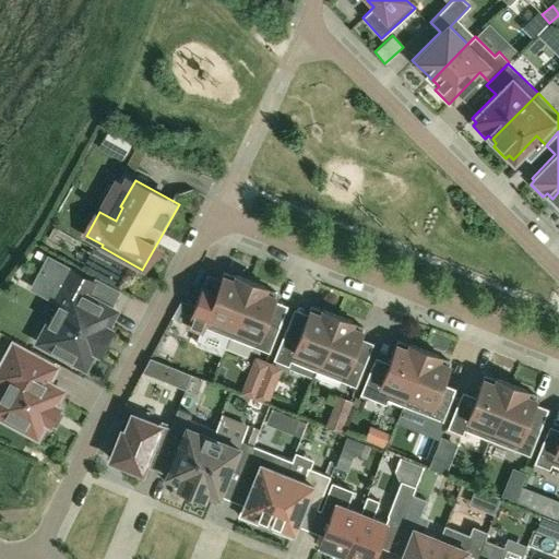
[(115,311),(85,295),(93,281),(62,264),(55,278),(68,286),(38,342),(84,367),(93,351),(97,353),(110,330),(106,326),(115,311)]
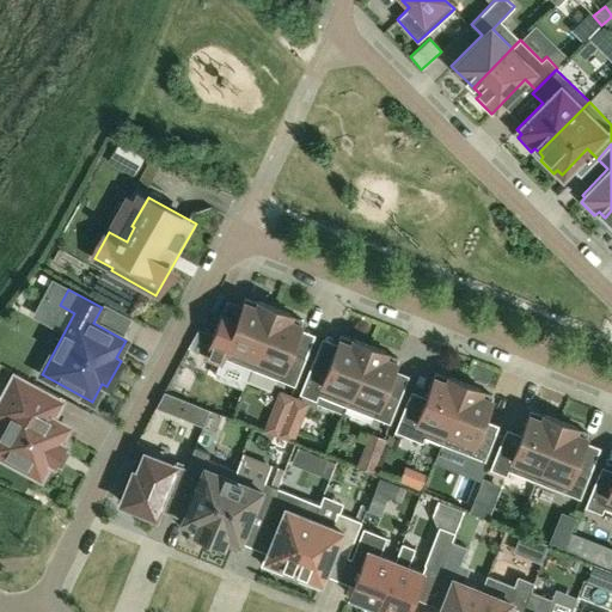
[(245,298),(236,320),(220,314),(204,356),(221,363),(222,357),(251,368),(274,307),(257,301),(257,303),(245,298)]
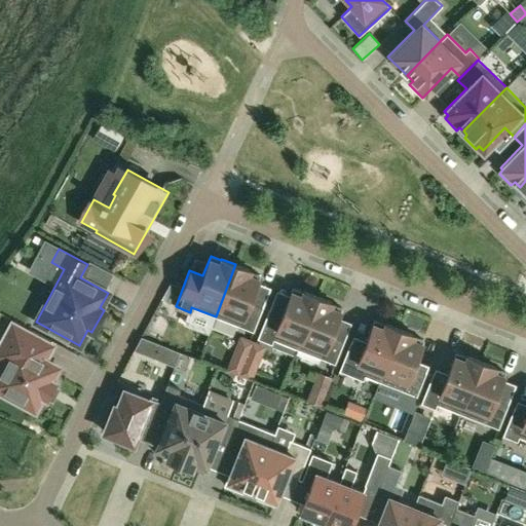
[(250,270),(235,264),(216,316),(253,331),(263,307),(250,302),(260,275),(250,271),(250,270)]
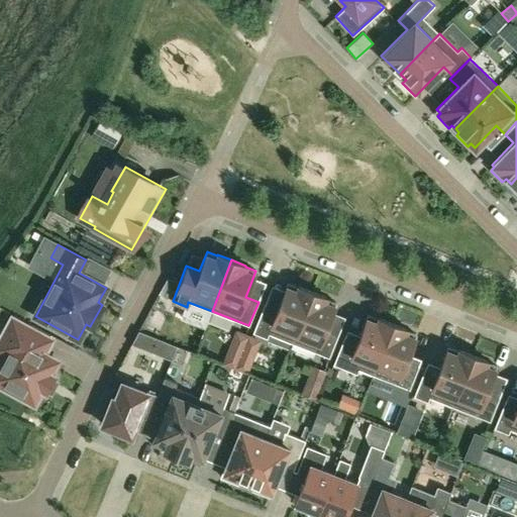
[(269,334),(292,343),(312,292),(298,286),(297,288),(287,284),(277,309),(265,304),(252,333),(267,338),(269,334)]
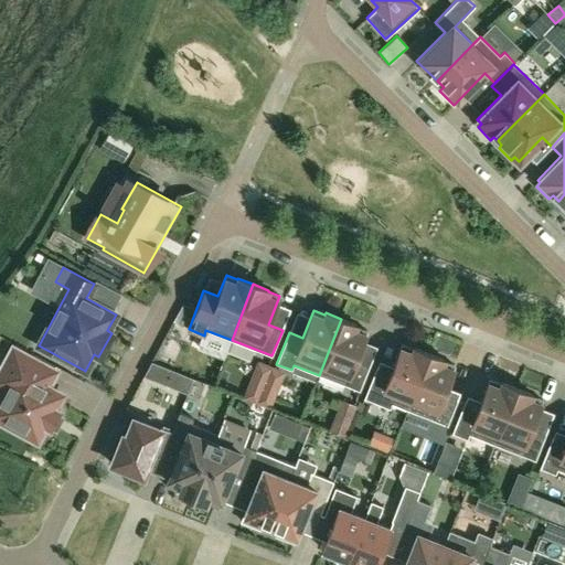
[(356,324),(341,319),(319,375),(360,391),(370,364),(356,359),(368,331),(355,327),(356,324)]
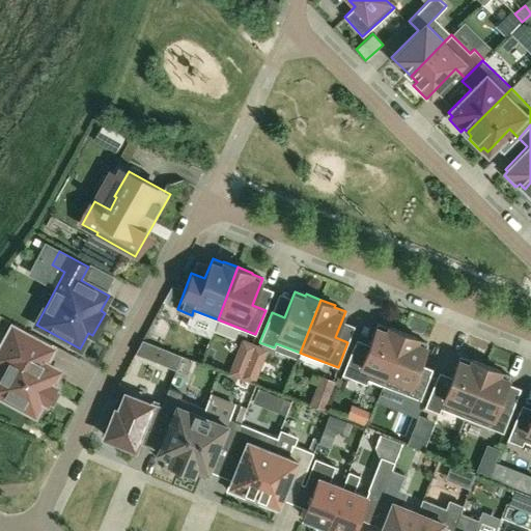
[(192,315),(185,330),(210,340),(218,319),(193,310),(192,315)]
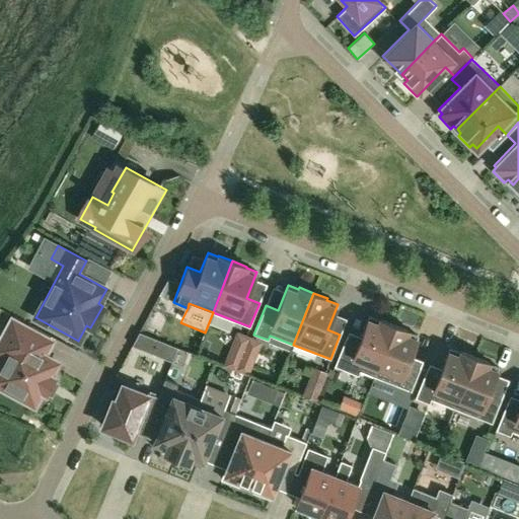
[(360,371),(373,376),(394,324),(380,319),(379,320),(369,316),(359,343),(346,338),(335,366),(358,375),(360,371)]
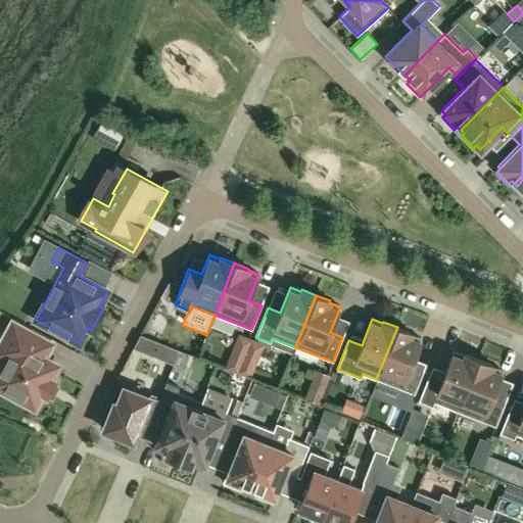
[(0,390),(5,393),(4,395),(14,400),(15,398),(35,409),(42,395),(46,398),(55,382),(50,379),(57,366),(46,360),(53,345),(40,337),(12,323),(0,344),(0,343),(0,362),(1,364),(0,366),(0,390)]
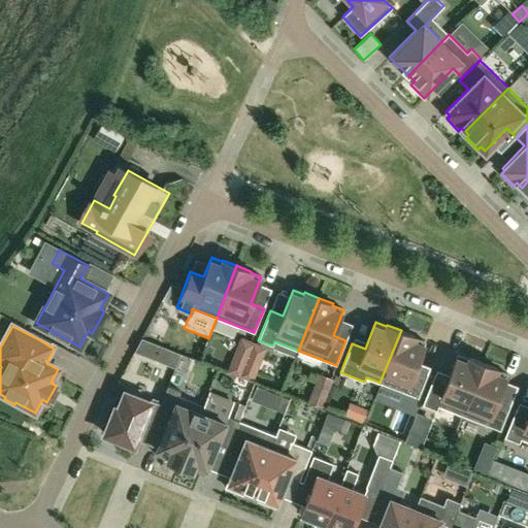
[(401,330),(380,383),(418,398),(428,373),(415,368),(425,341),(415,337),(416,336),(401,330)]
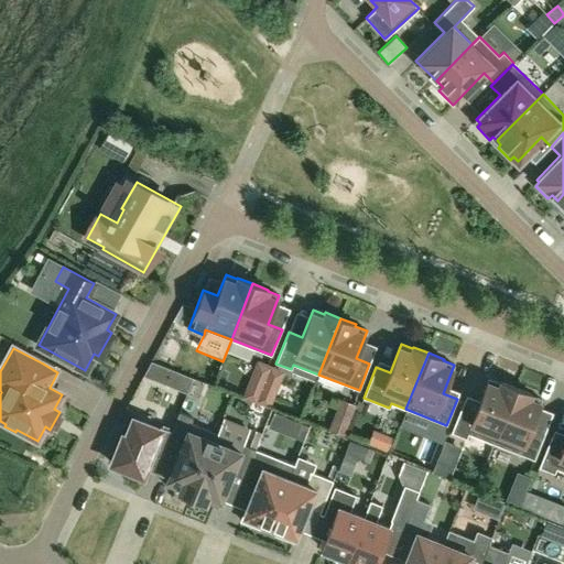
[(172,387),(179,371),(160,364),(153,379),(172,387)]
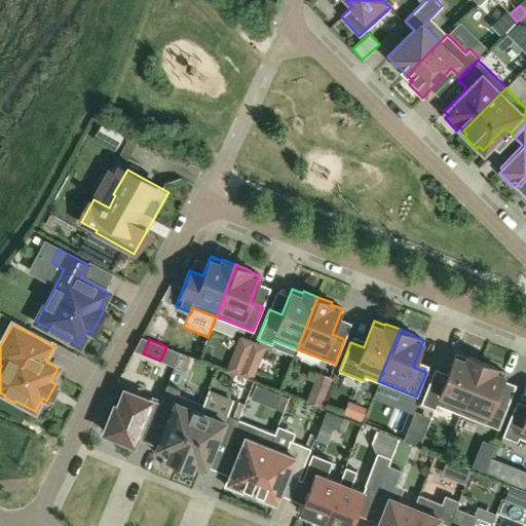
[(437,405),(460,414),(481,362),(466,355),(466,358),(455,353),(446,379),(433,374),(421,403),(435,409),(437,405)]
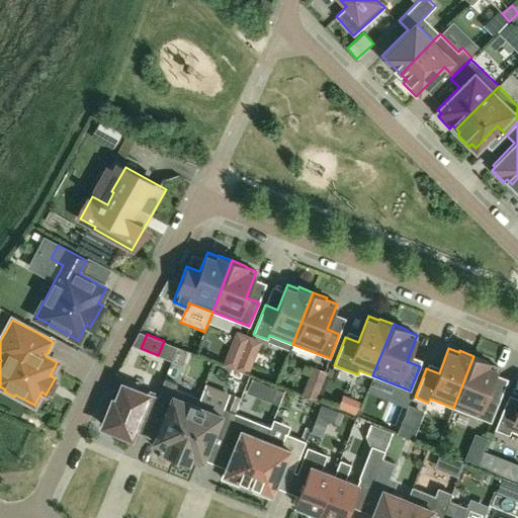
[(488,361),(473,356),(453,408),(491,422),(500,398),(488,393),(498,367),(488,363),(488,361)]
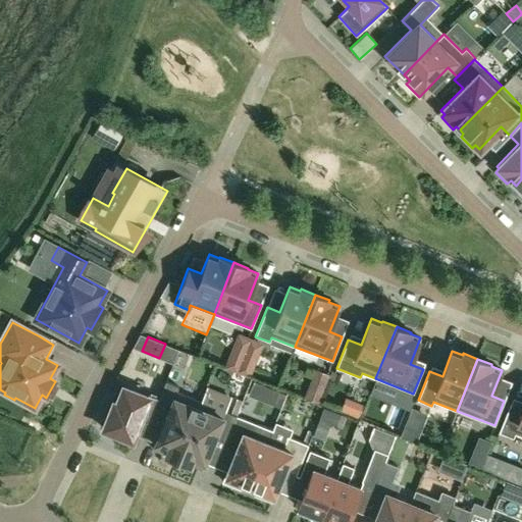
[(226,368),(238,372),(240,365),(229,361),(226,368)]
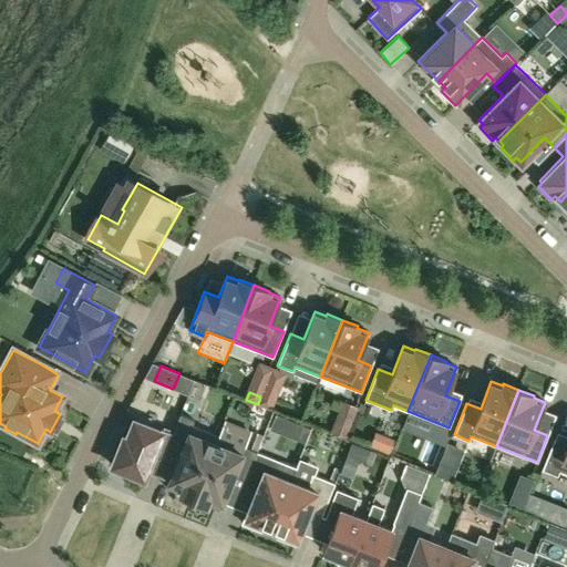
[(343,431),(360,400),(347,393),(331,424),(343,431)]
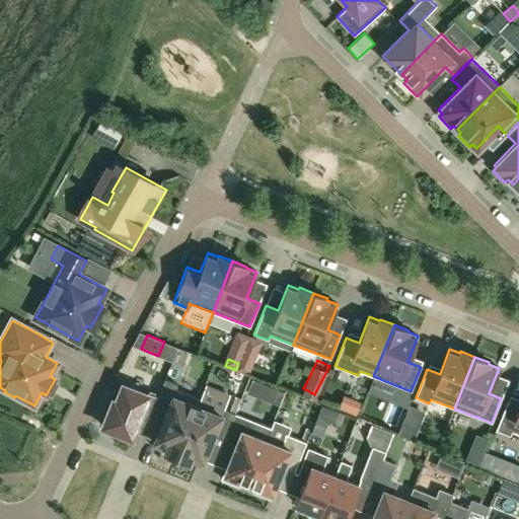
[(238,363),(236,370),(246,374),(249,367),(238,363)]
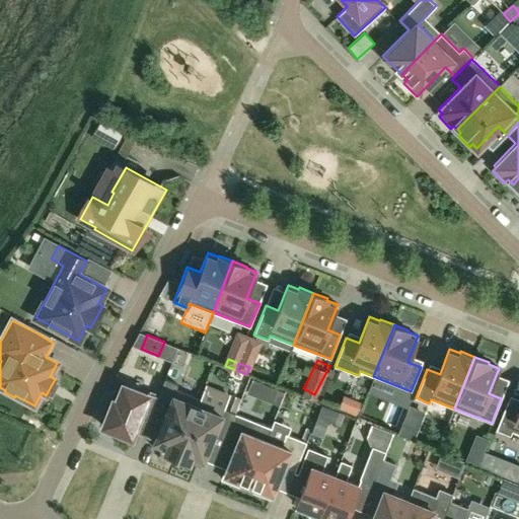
[(152,446),(175,456),(196,405),(198,405),(200,399),(175,390),(176,385),(164,380),(158,396),(152,412),(164,416),(152,446)]
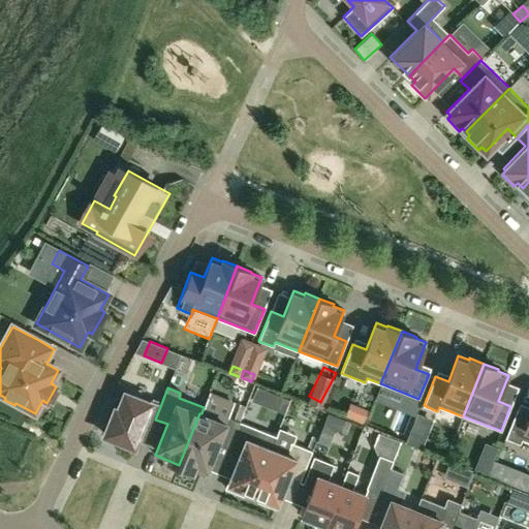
[(148,437),(155,419),(161,404),(150,400),(149,402),(124,392),(118,408),(115,407),(104,434),(133,445),(138,433),(148,437)]
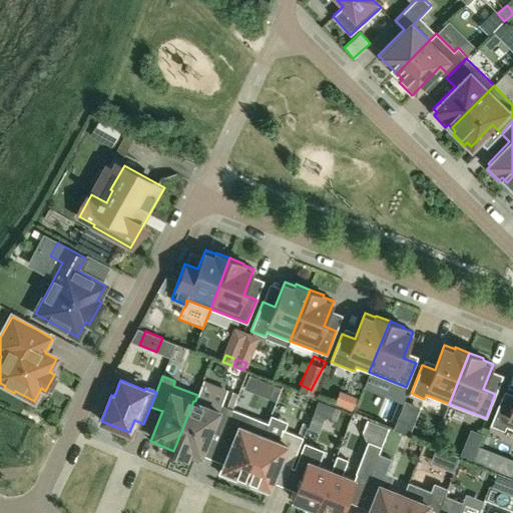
[(401,416),(397,394),(382,397),(386,419),(401,416)]
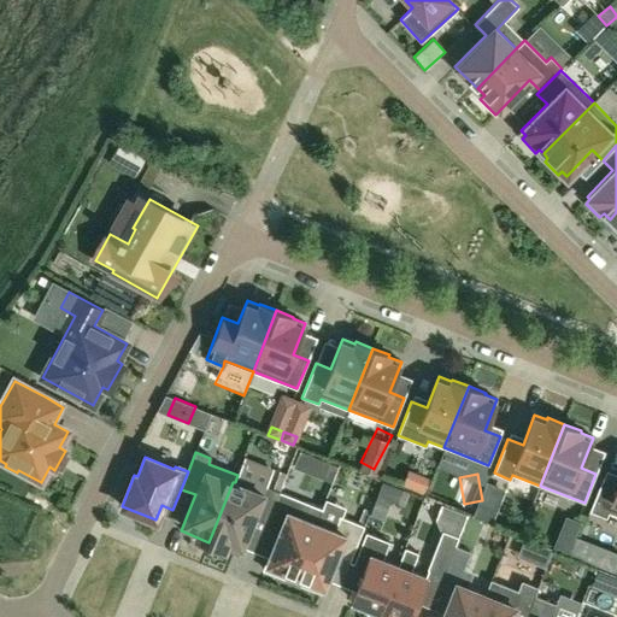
[(609,512),(616,515),(616,481),(603,476),(589,511),(606,517),(609,512)]
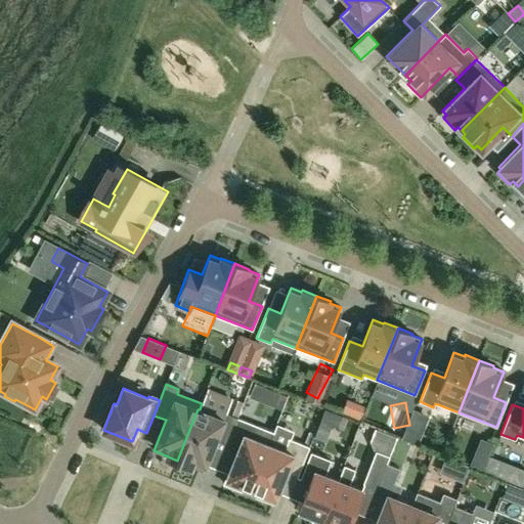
[(223,420),(200,409),(198,409),(177,461),(203,471),(215,440),(226,444),(236,418),(225,413),(223,420)]
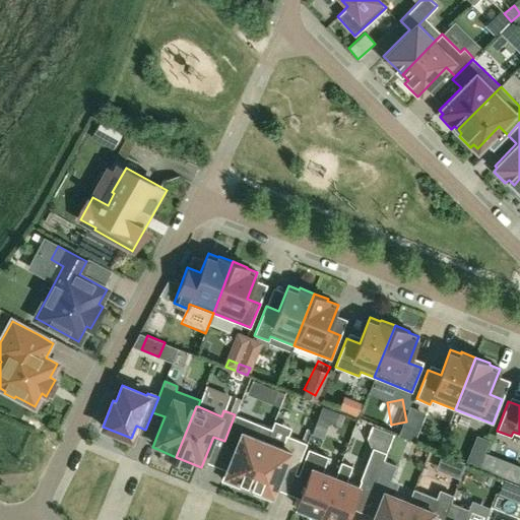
[(242,482),(248,485),(266,441),(271,429),(235,414),(224,441),(223,444),(235,449),(222,480),(240,488),(242,482)]
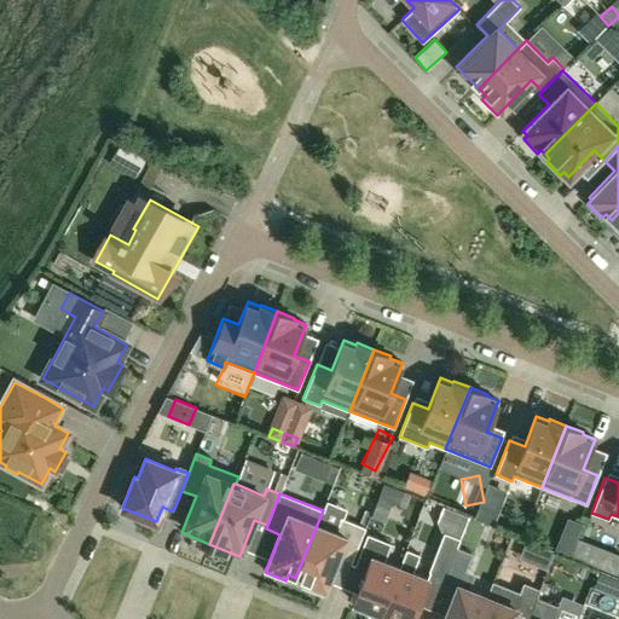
[(449,514),(449,496),(423,496),(423,514),(449,514)]
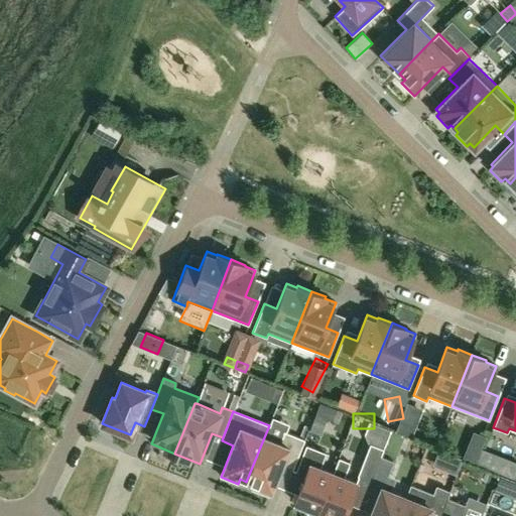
[(319,434),(323,424),(312,420),(309,430),(319,434)]
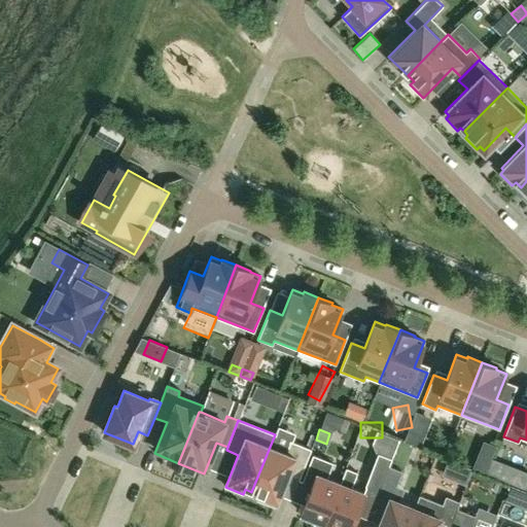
[(270,447),(251,492),(259,495),(257,499),(275,506),(288,475),(300,479),(311,449),(290,441),(285,453),(270,447)]
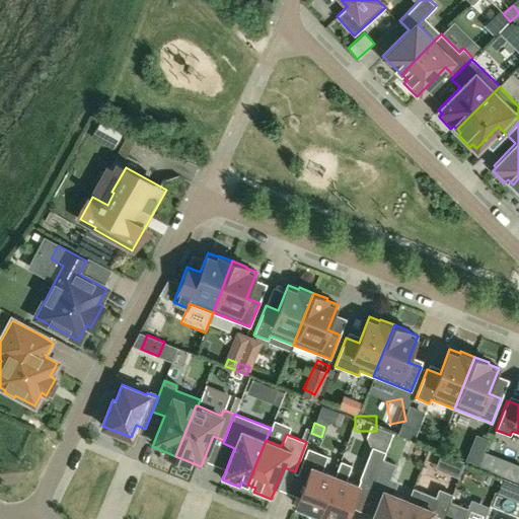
[(373,484),(374,483),(383,459),(383,458),(385,451),(372,446),(360,478),(373,484)]
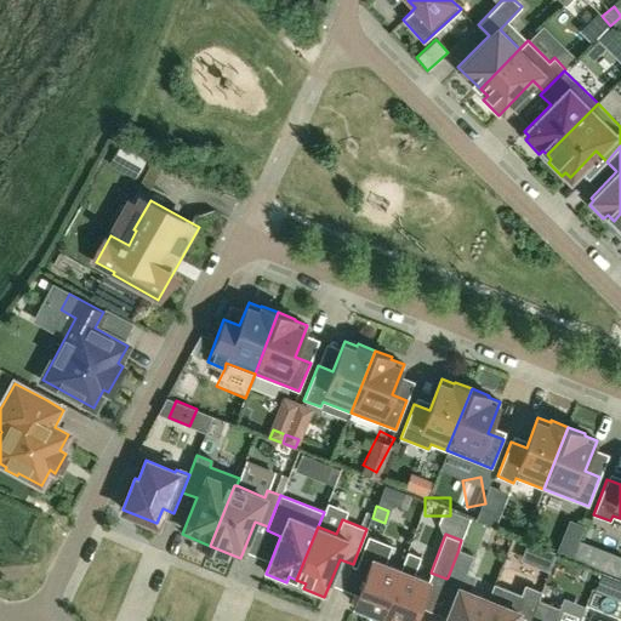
[(359,611),(380,620),(400,569),(385,563),(392,545),(369,535),(357,567),(366,570),(354,603),(360,607),(359,611)]
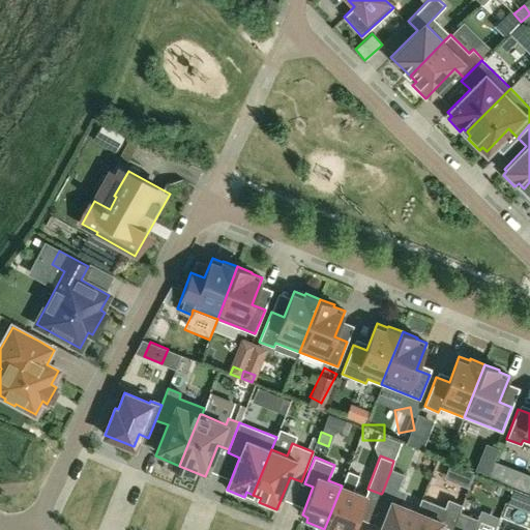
[(474,474),(450,465),(443,481),(467,491),(474,474)]
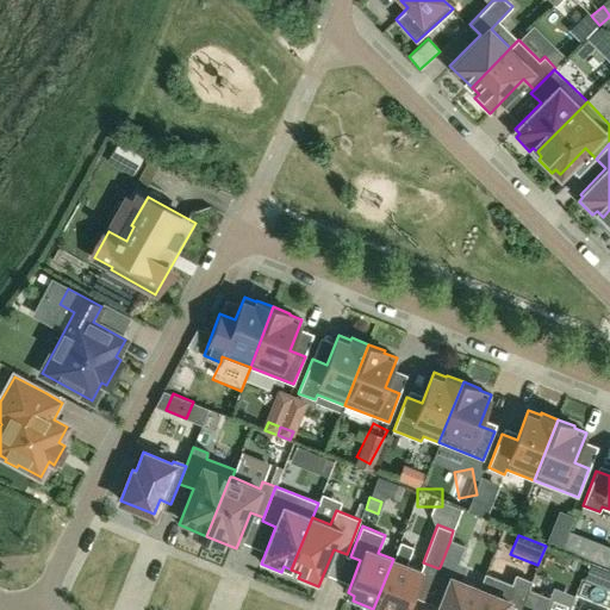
[(450,540),(440,567),(454,572),(465,545),(450,540)]
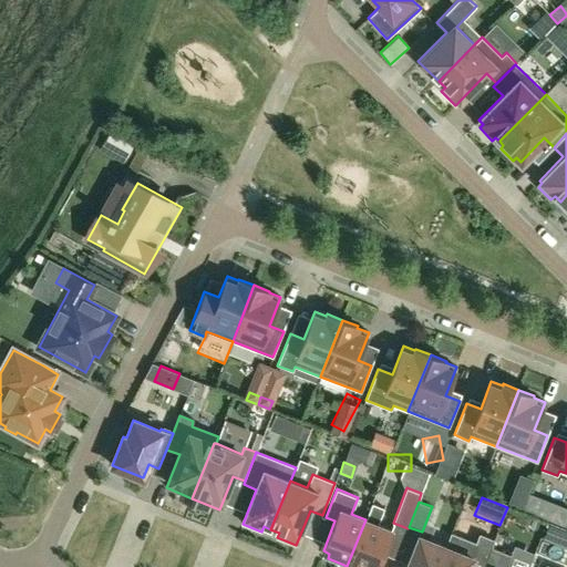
[(372,503),(366,519),(347,566),(349,566),(375,566),(391,529),(378,524),(384,507),(372,503)]
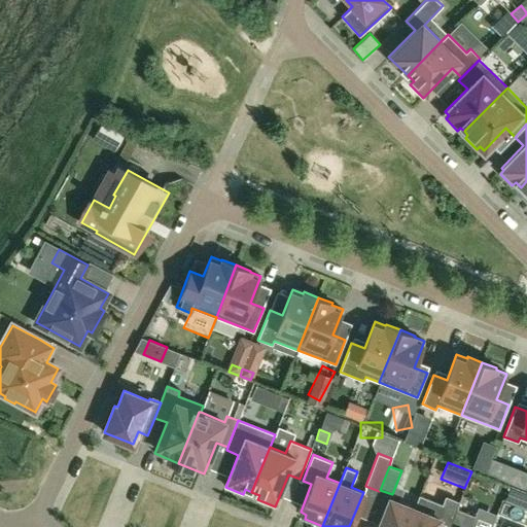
[(526,511),(526,491),(510,485),(503,501),(526,511)]
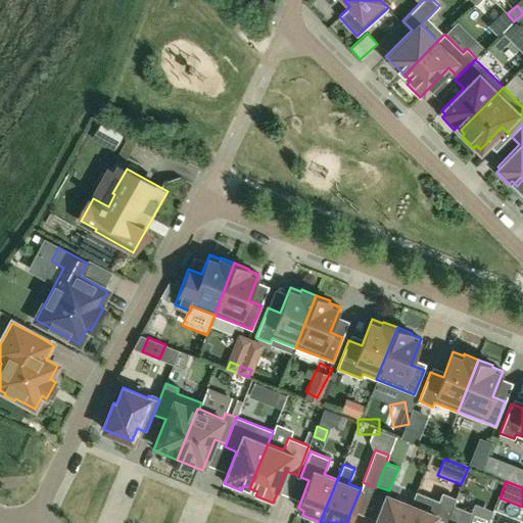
[(445,522),(453,506),(453,507),(456,500),(442,494),(439,502),(415,492),(411,504),(412,504),(403,522),(445,522)]
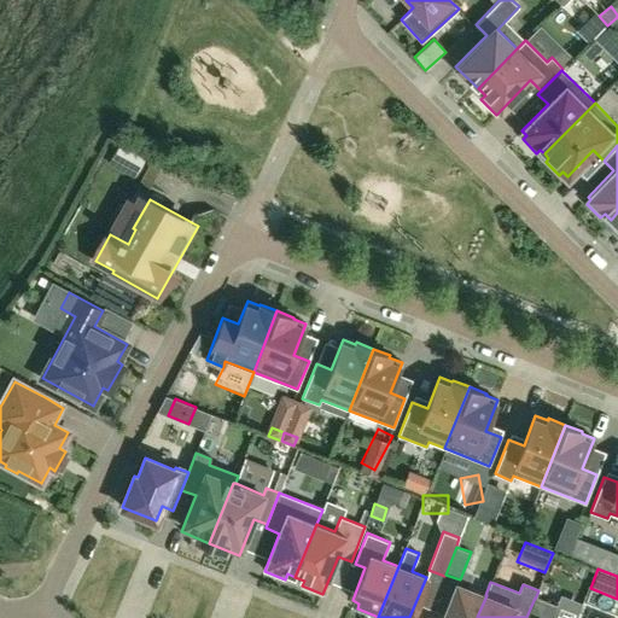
[(477,617),(487,595),(485,595),(456,584),(442,617),(477,617)]
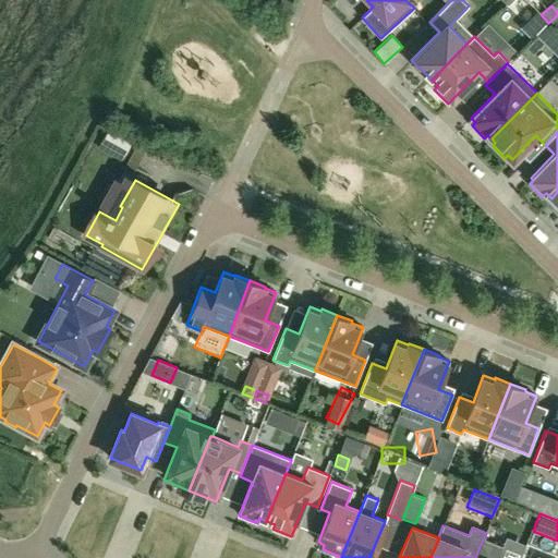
[(502,557),(499,557),(504,548),(483,541),(483,540),(475,557),(502,557)]
